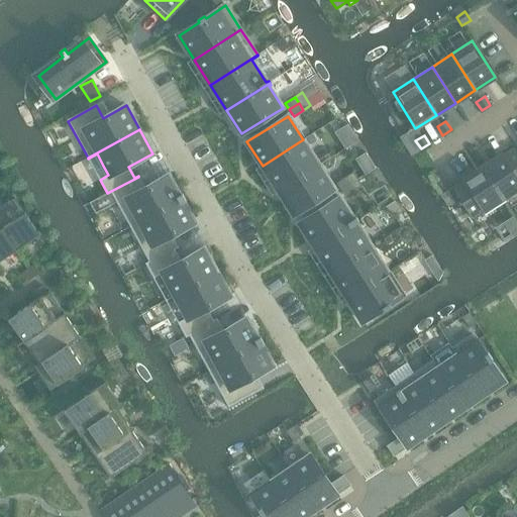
[(303,139),(263,166),(279,192),(319,166),(303,139)]
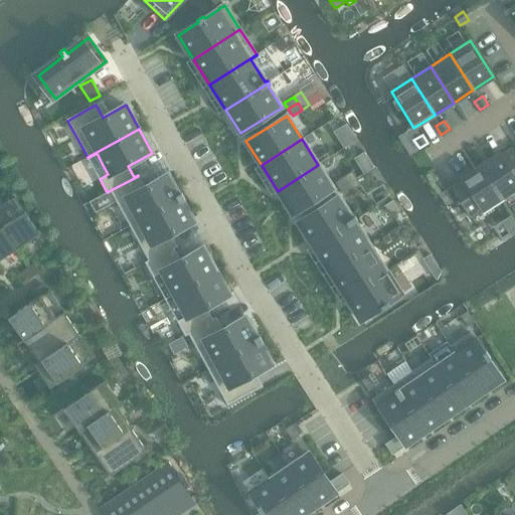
[(514,188),(514,151),(513,148),(482,168),(503,202),(504,201),(502,197),(514,188)]
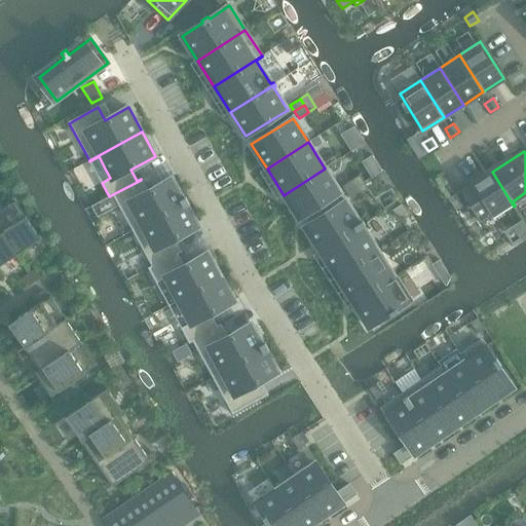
[(325,168),(284,195),(299,219),(340,192),(325,168)]
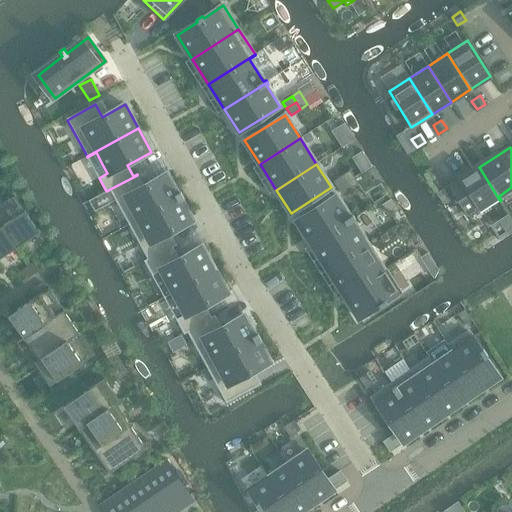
[(500,201),(479,167),(447,187),(467,217),(478,210),(480,214),(500,201)]
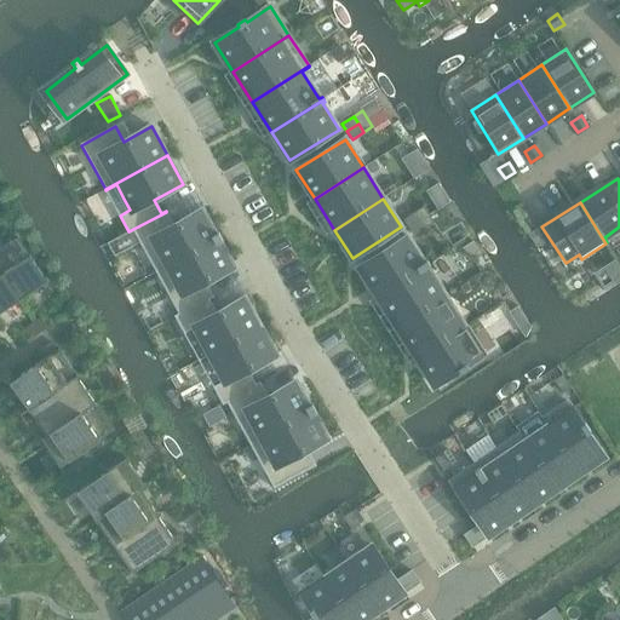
[(424,207),(415,212),(422,220),(426,229),(434,223),(429,216),(424,207)]
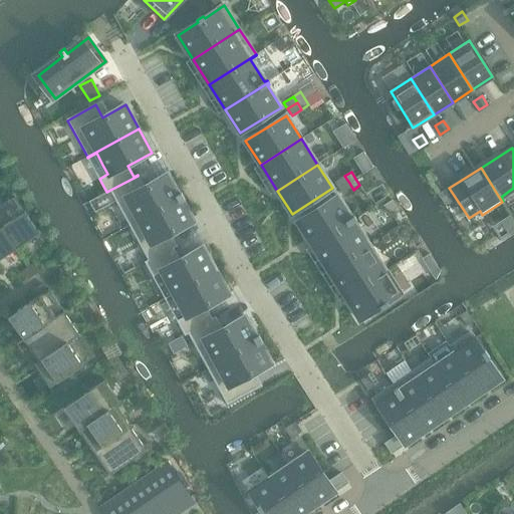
[(138,176),(106,192),(107,193),(110,191),(130,226),(183,197),(181,193),(179,195),(168,174),(167,175),(144,187),(138,176)]
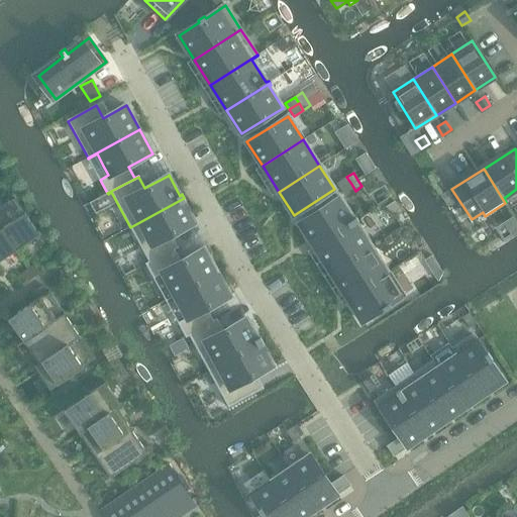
[(346,177),(336,184),(341,191),(351,184),(346,177)]
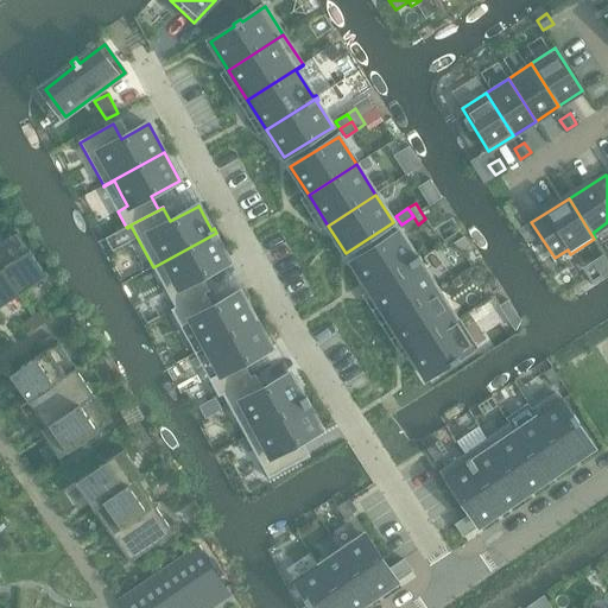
[(401,225),(406,232),(418,225),(413,216),(401,225)]
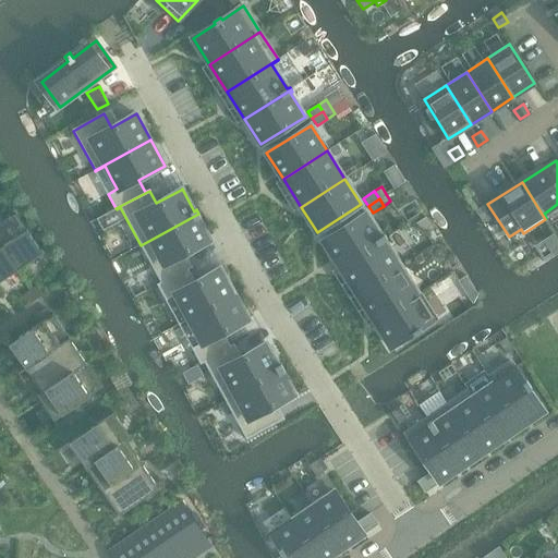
[(484,208),(476,213),(484,225),(492,220),(484,208)]
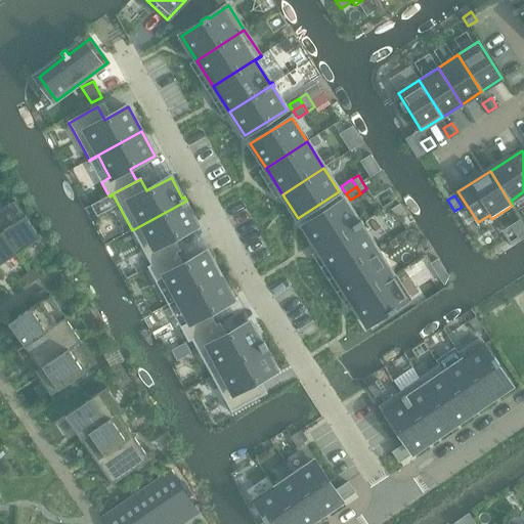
[(345,200),(303,226),(318,251),(362,223),(361,220),(358,222),(345,200)]
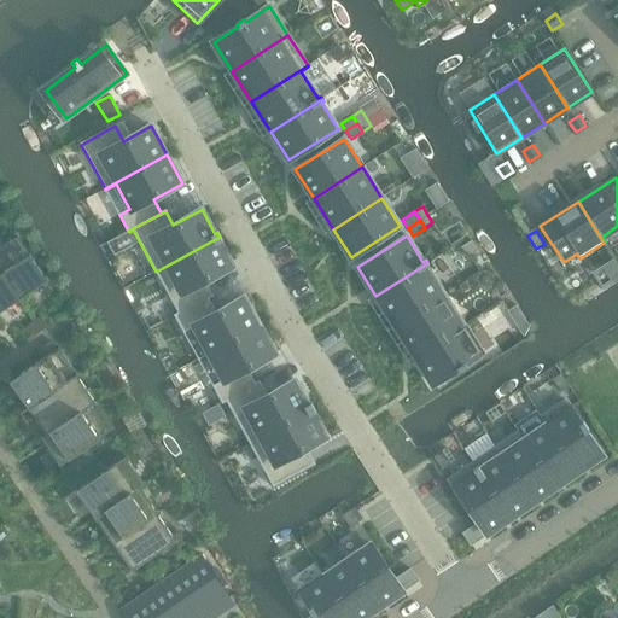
[(0,270),(19,299),(47,280),(17,237),(0,248),(0,270)]
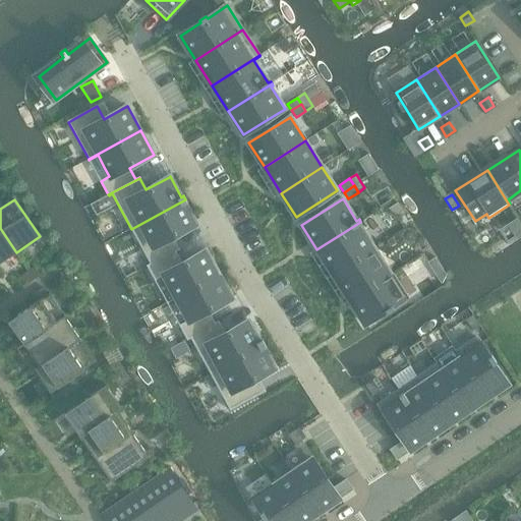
[(185,199),(131,229),(151,265),(148,266),(148,267),(179,249),(173,238),(196,225),(185,205),(187,203),(185,199)]
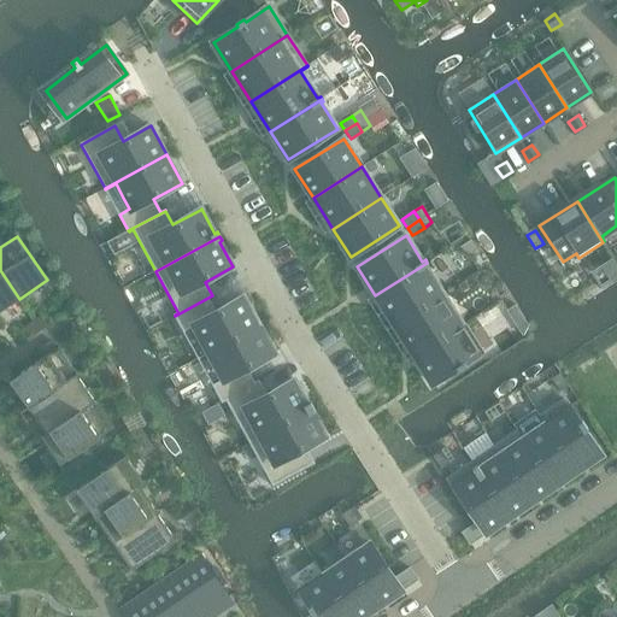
[(616,268),(612,260),(603,265),(612,280),(616,276),(616,268)]
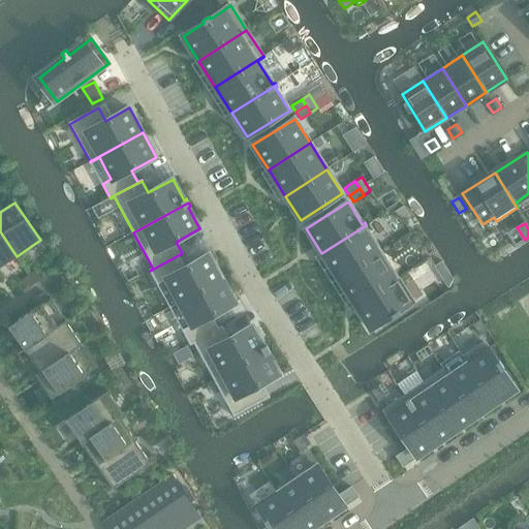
[(366,225),(321,253),(338,279),(380,252),(365,228),(367,227),(366,225)]
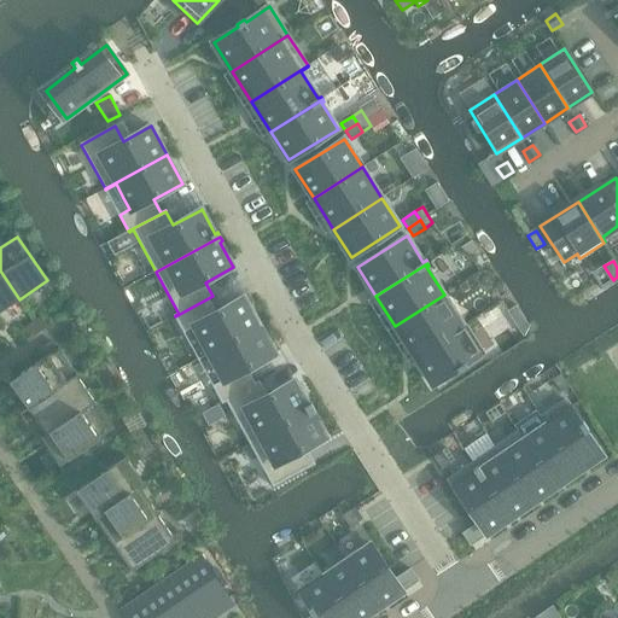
[(0,312),(19,299),(0,270),(0,312)]
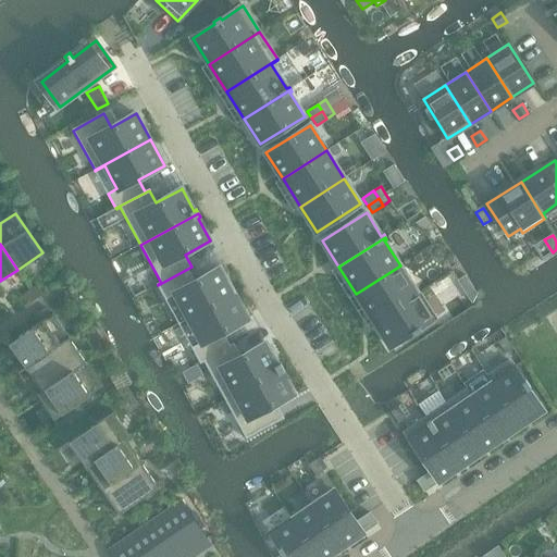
[(400,265),(356,294),(373,322),(418,293),(400,265)]
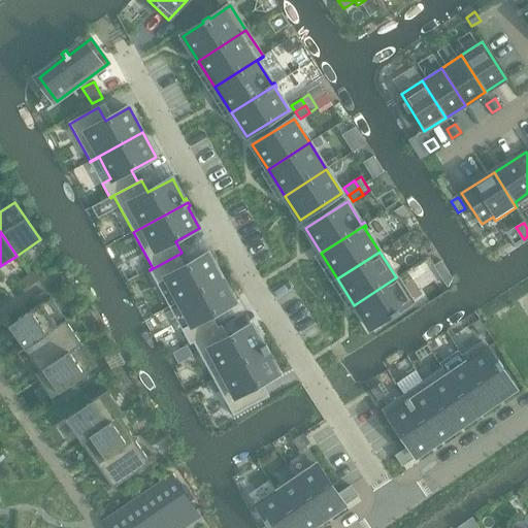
[(182,253),(150,270),(157,284),(166,279),(178,302),(222,278),(208,254),(185,267),(178,256),(183,254),(182,253)]
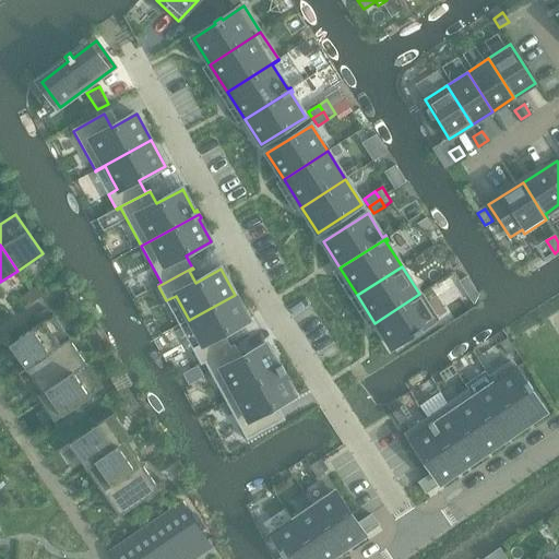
[(419,294),(375,323),(392,348),(414,334),(415,336),(423,332),(420,330),(436,320),(419,294)]
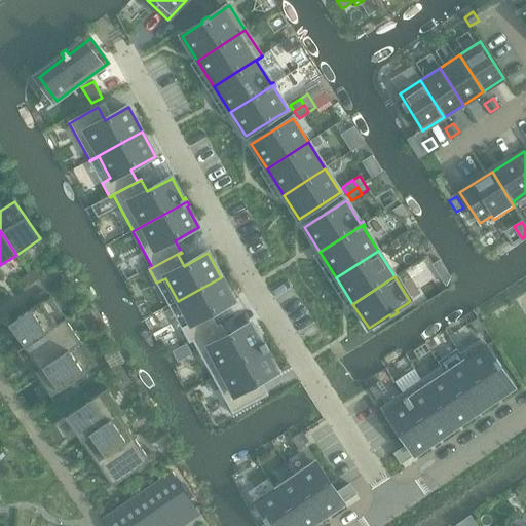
[(221,277),(178,301),(190,325),(182,329),(189,342),(221,325),(221,324),(217,326),(211,314),(234,302),(221,277)]
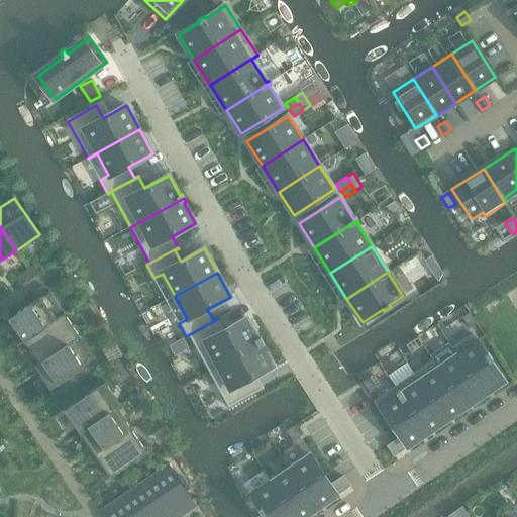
[(48,292),(8,319),(24,342),(65,315),(48,292)]
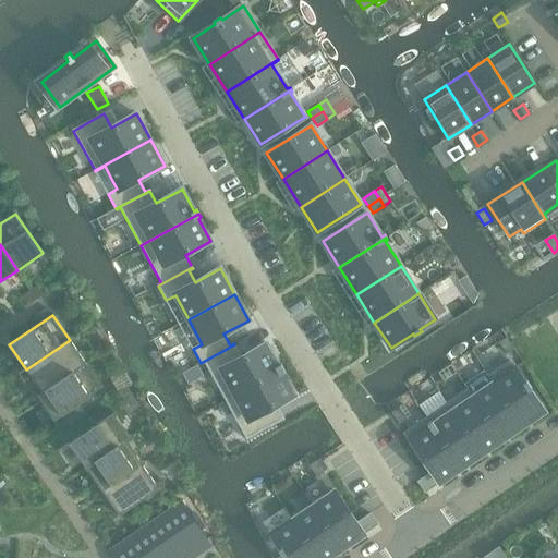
[(507,338),(499,343),(507,354),(513,349),(507,338)]
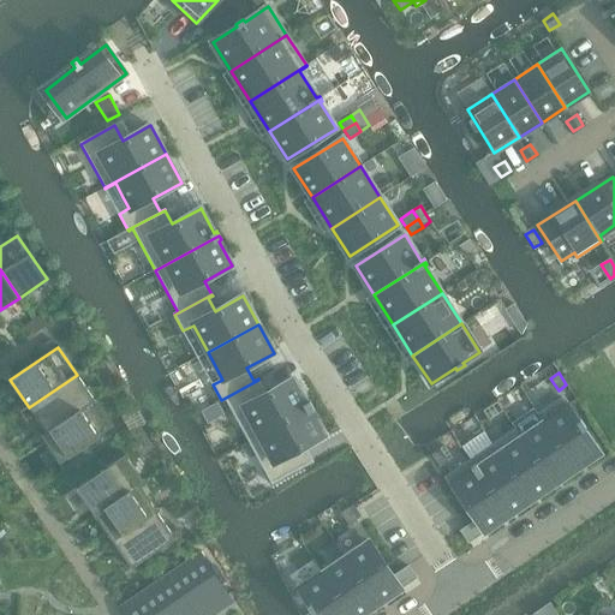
[(77,375),(29,407),(46,433),(41,435),(41,436),(95,400),(77,375)]
